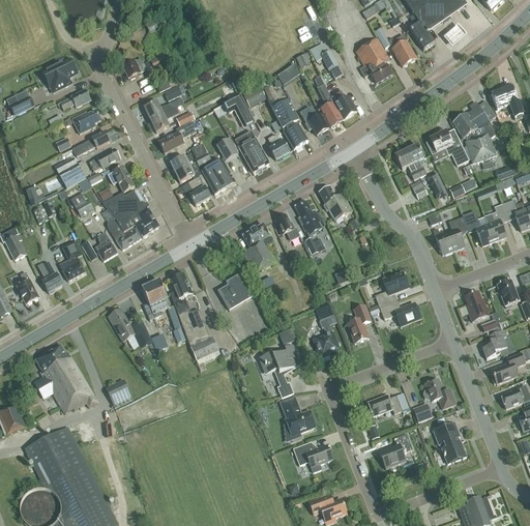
[(405,0),(413,12),(409,16),(415,24),(410,28),(423,48),(423,49),(434,41),(434,40),(427,31),(429,30),(428,29),(442,20),(444,21),(450,17),(449,15),(465,4),(467,3),(464,0),(405,0)]
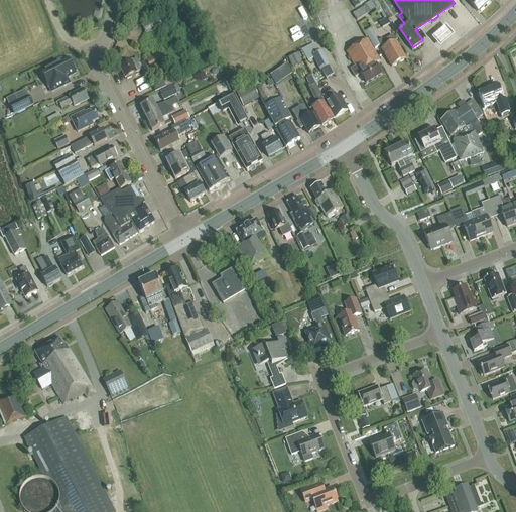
[(470,0),(478,8),(479,7),(480,8),(483,4),(487,0),(470,0)]
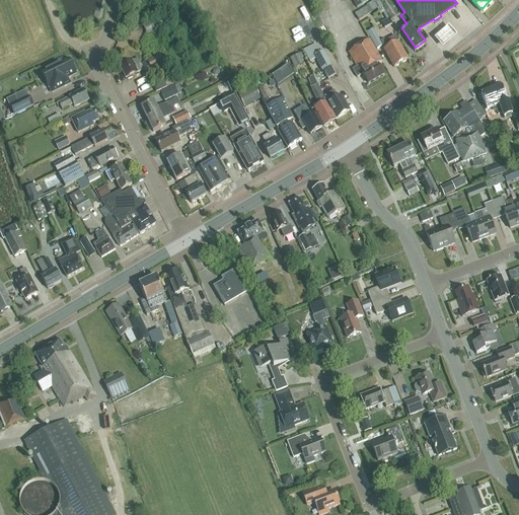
[(138,12),(140,6),(132,3),(132,5),(130,9),(138,12)]
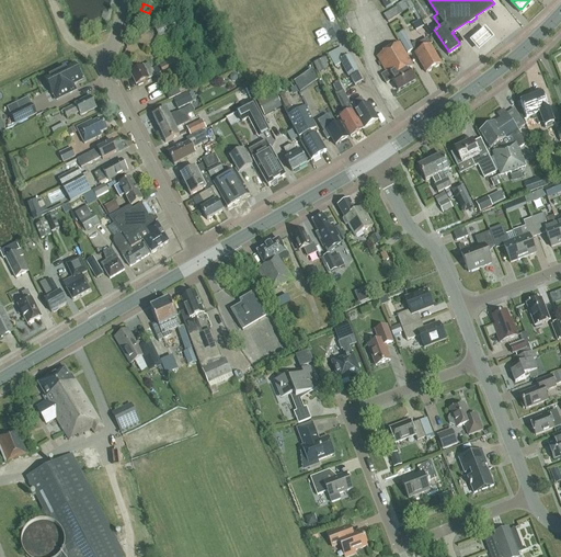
[(401,10),(397,3),(385,12),(388,18),(401,10)]
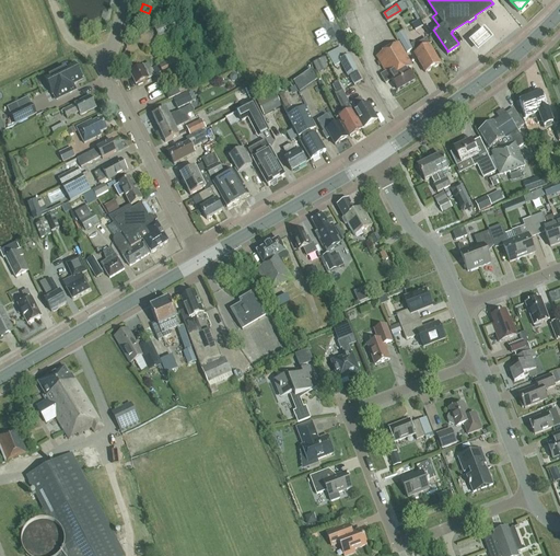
[(492,34),(483,23),(468,37),(477,47),(492,34)]
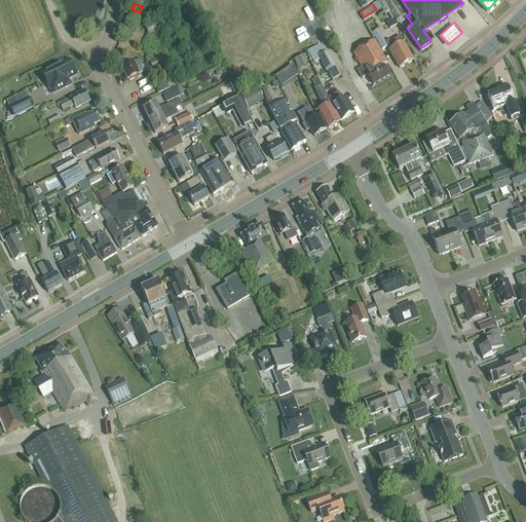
[(372,30),(381,46),(387,43),(378,26),(372,30)]
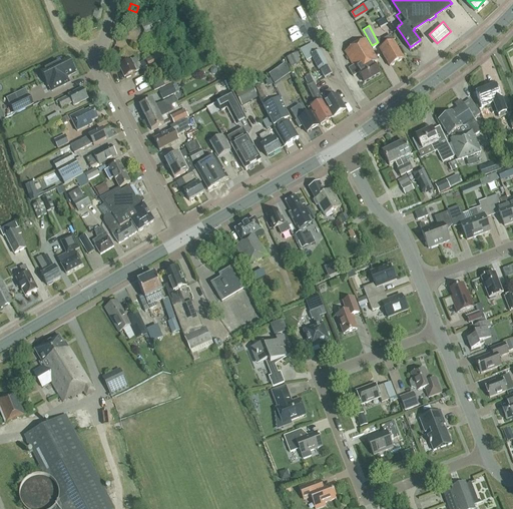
[(379,46),(389,63),(403,55),(393,38),(390,33),(380,39),(383,44),(379,46)]
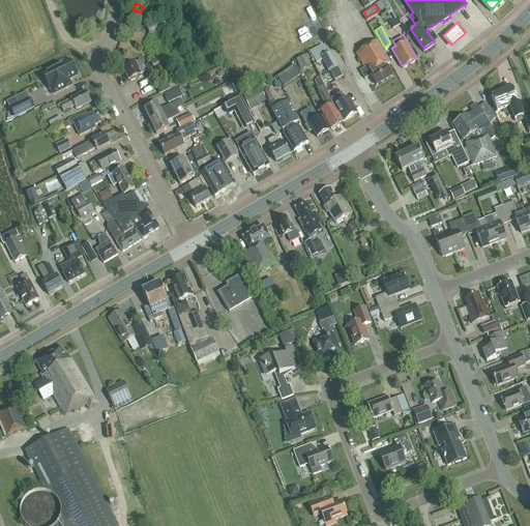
[(371,71),(376,81),(391,72),(385,62),(390,59),(377,37),(355,50),(364,64),(359,67),(364,76),(371,71)]
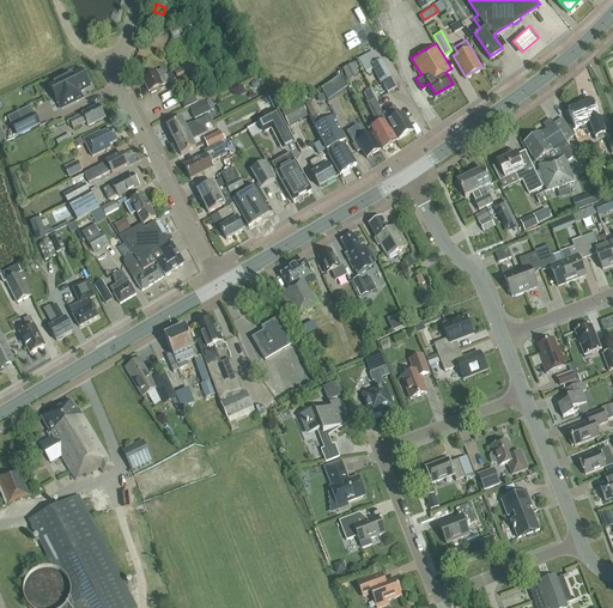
[(382,56),(371,62),(381,79),(382,79),(387,90),(396,85),(390,74),(392,74),(382,56)]
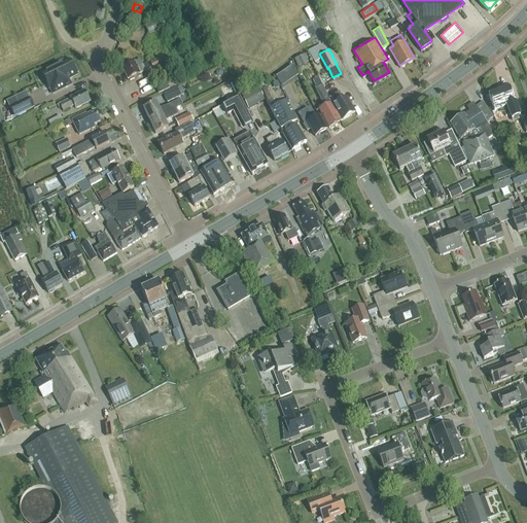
[(301,64),(310,60),(306,50),(296,55),(301,64)]
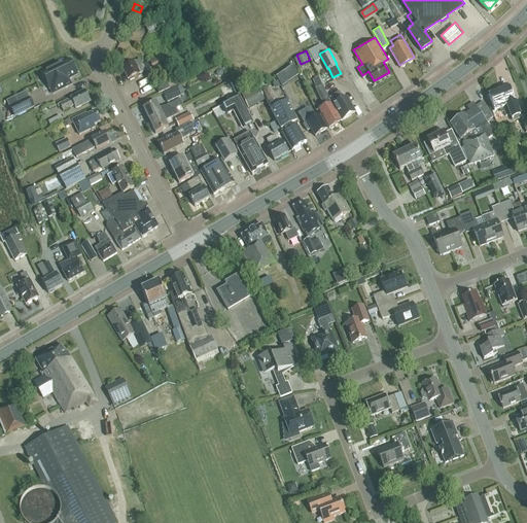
[(153,68),(167,62),(163,53),(143,62),(140,56),(123,64),(128,76),(129,76),(130,77),(134,75),(134,74),(140,71),(151,65),(153,68)]
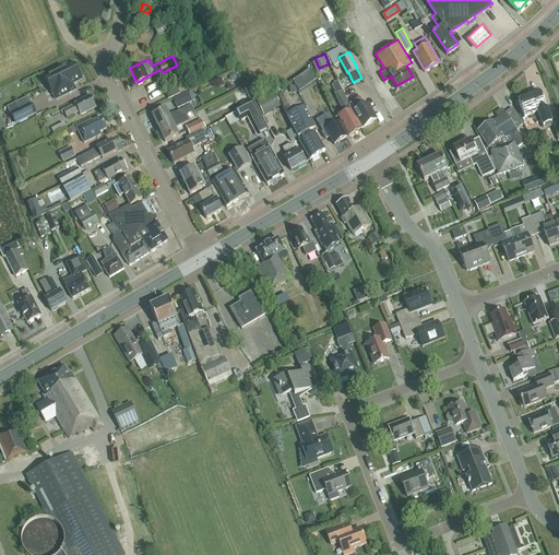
[(64,65),(63,65),(49,72),(45,75),(52,91),(54,90),(56,96),(74,86),(72,81),(82,75),(81,74),(82,73),(80,68),(78,68),(73,60),(64,65)]
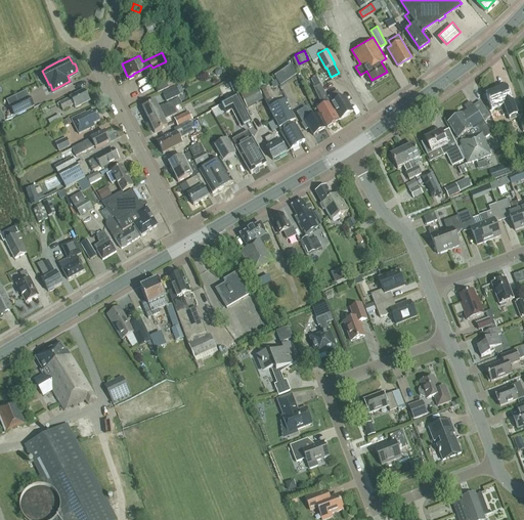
[(180,79),(175,67),(163,73),(169,84),(180,79)]
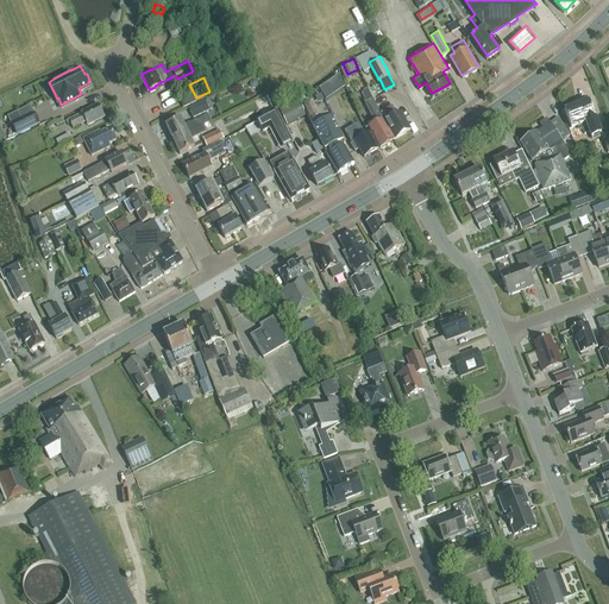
[(319,86),(326,96),(333,92),(327,80),(319,86)]
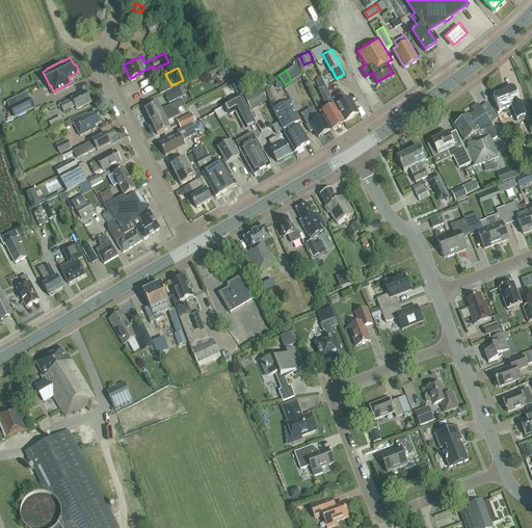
[(300,125),(301,124),(281,81),(264,88),(286,133),(295,149),(309,140),(300,125)]
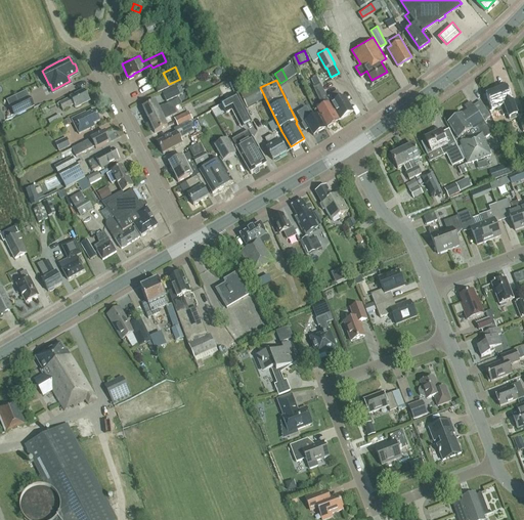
[(510,116),(517,113),(520,121),(523,129),(523,128),(523,118),(520,109),(517,110),(505,81),(497,83),(498,87),(491,90),(490,88),(486,90),(486,92),(492,107),(499,103),(504,112),(508,111),(510,116)]
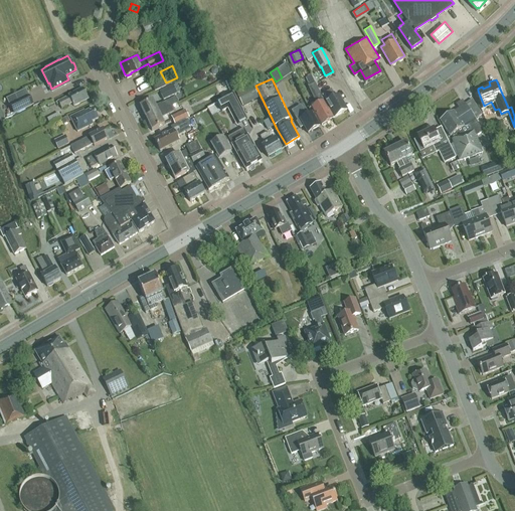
[(322,122),(333,115),(323,98),(315,80),(308,83),(316,101),(311,104),(322,122)]
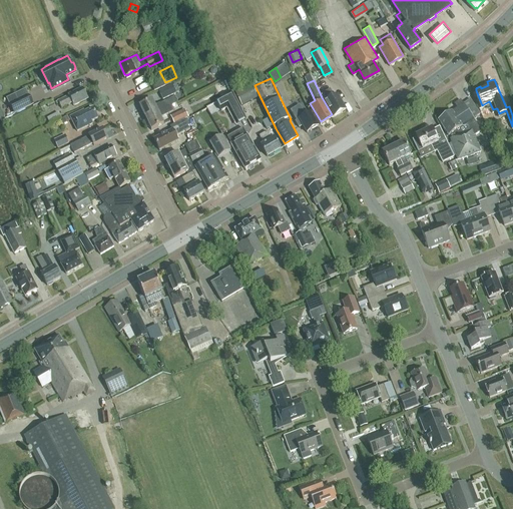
[(176,90),(172,81),(158,88),(162,97),(176,90)]
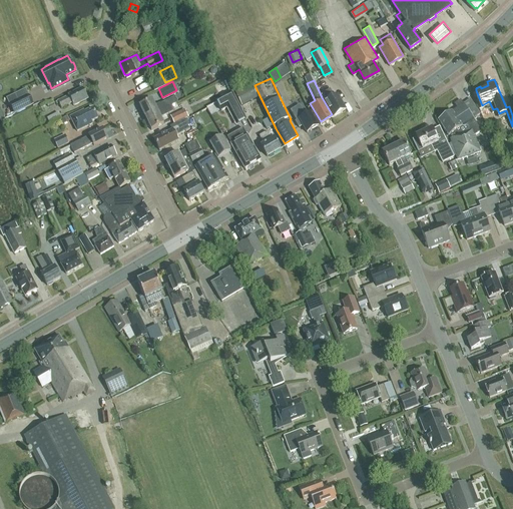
[(234,90),(241,102),(258,94),(251,81),(234,90)]
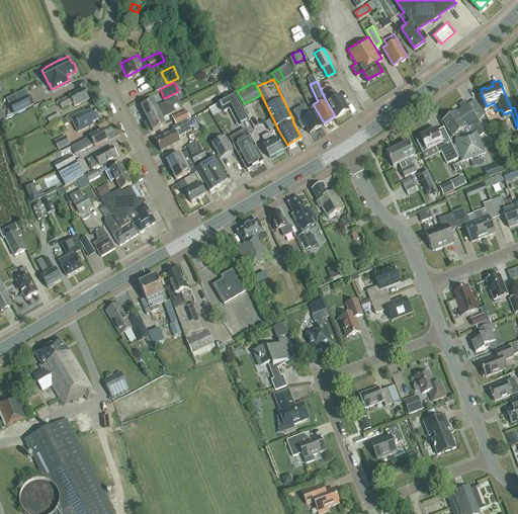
[(62,106),(73,101),(74,103),(80,100),(88,96),(84,87),(76,90),(76,89),(69,93),(69,94),(56,100),(57,102),(59,101),(62,106)]
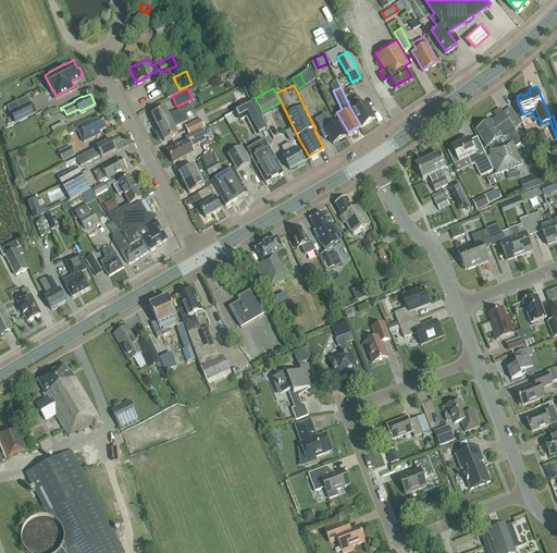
[(361,124),(375,115),(366,100),(362,101),(358,94),(350,97),(356,106),(353,108),(361,124)]
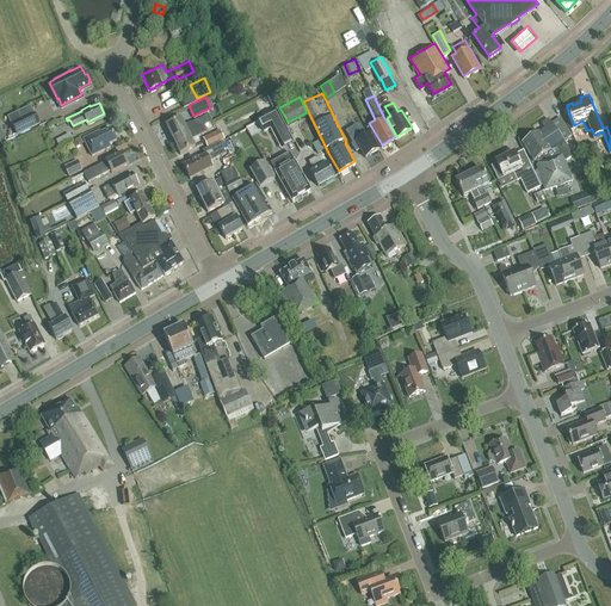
[(278,109),(259,119),(265,129),(271,125),(277,136),(283,147),(294,141),(289,130),(278,109)]
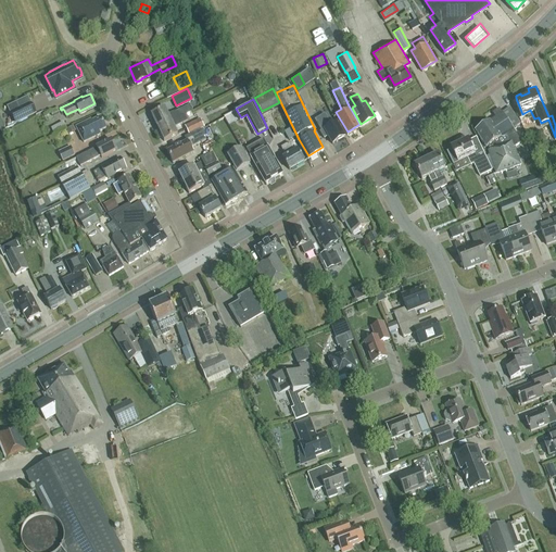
[(8,104),(16,120),(35,110),(30,101),(20,107),(15,100),(8,104)]
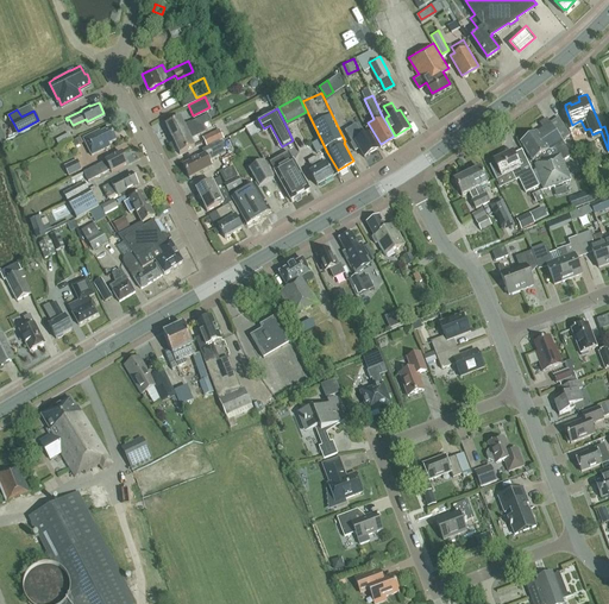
[(165,123),(173,137),(202,121),(199,115),(190,119),(183,123),(181,117),(181,115),(165,123)]
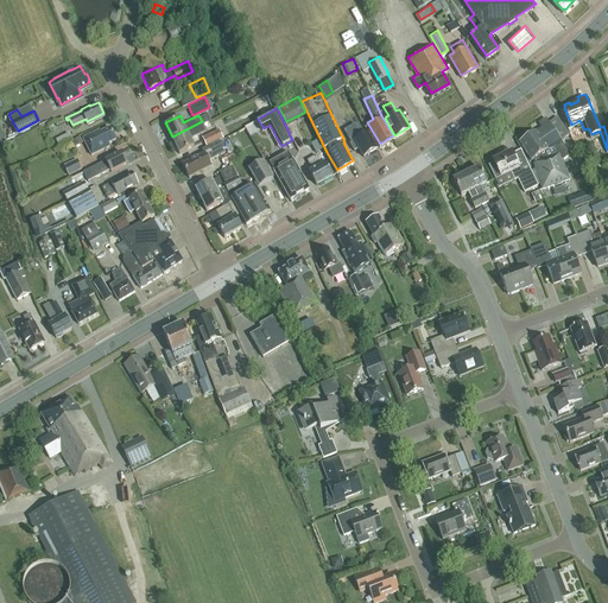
[(548,119),(545,115),(538,120),(542,125),(536,128),(519,139),(531,157),(533,156),(537,159),(533,160),(543,184),(570,175),(563,156),(570,151),(561,137),(549,119),(548,119)]
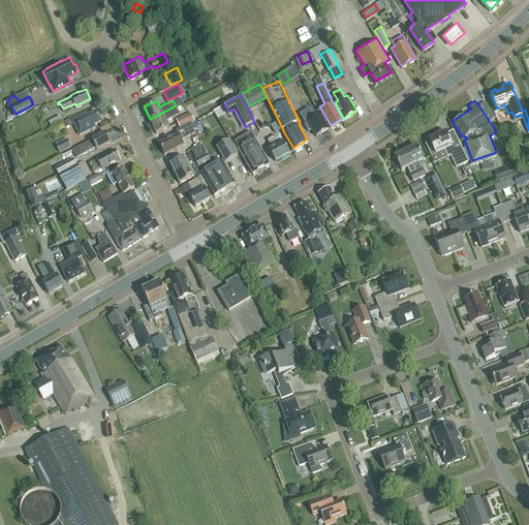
[(176,105),(150,119),(156,131),(168,125),(168,124),(165,118),(178,112),(176,105)]
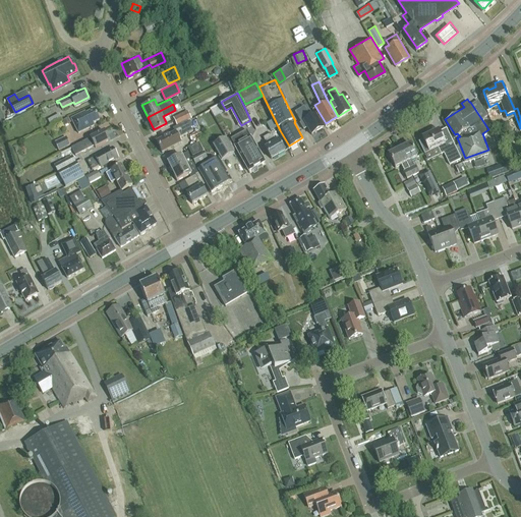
[(303,104),(295,110),(297,114),(301,120),(300,120),(303,126),(307,124),(311,131),(323,125),(315,112),(309,115),(303,104)]
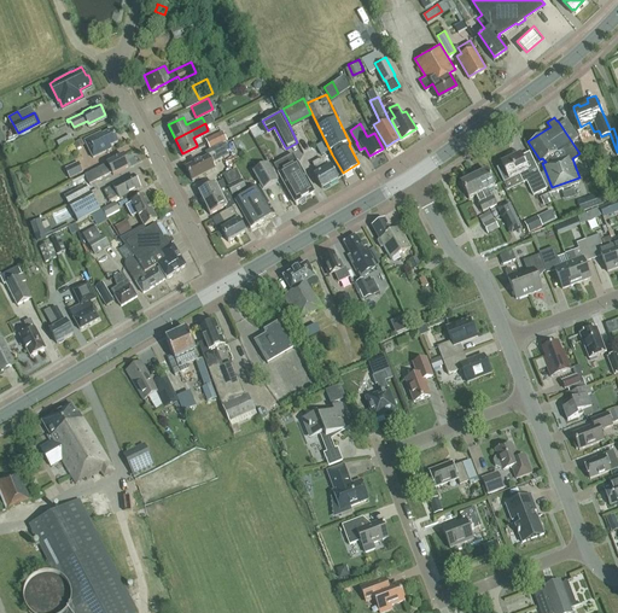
[(110,142),(117,139),(111,127),(101,132),(100,129),(85,138),(93,155),(111,145),(110,142)]
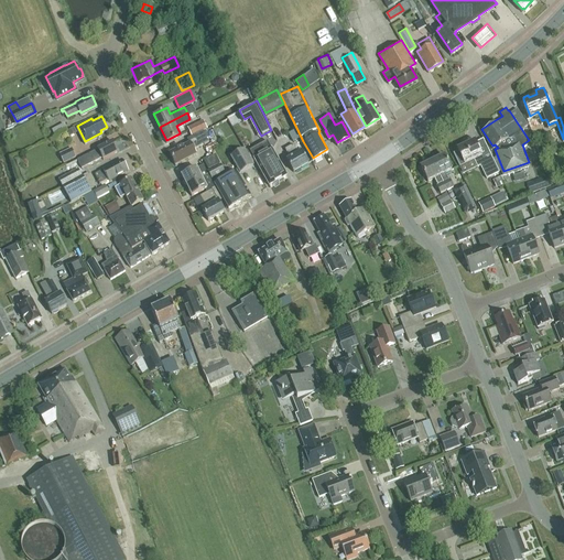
[(203,128),(206,126),(203,117),(187,125),(192,132),(203,128)]
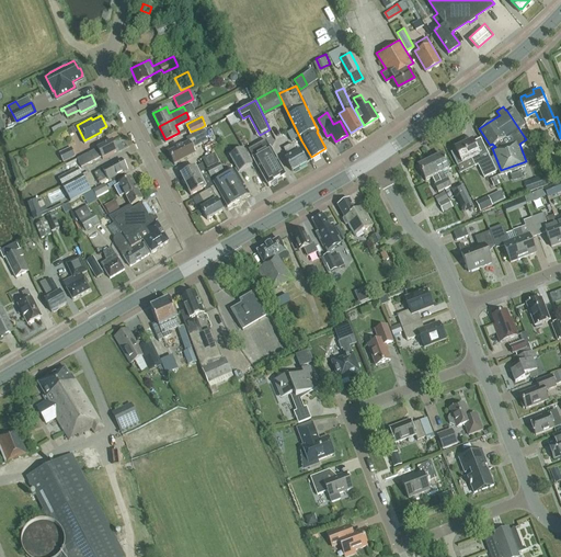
[(54,132),(66,126),(64,120),(52,126),(54,132)]
